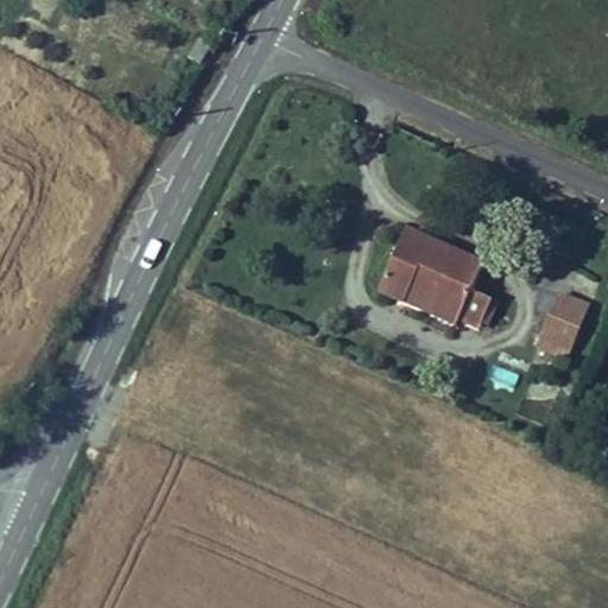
[(406,230),(379,291),(405,303),(409,295),(460,317),(480,327),(492,299),(472,291),(482,265),(406,230)]
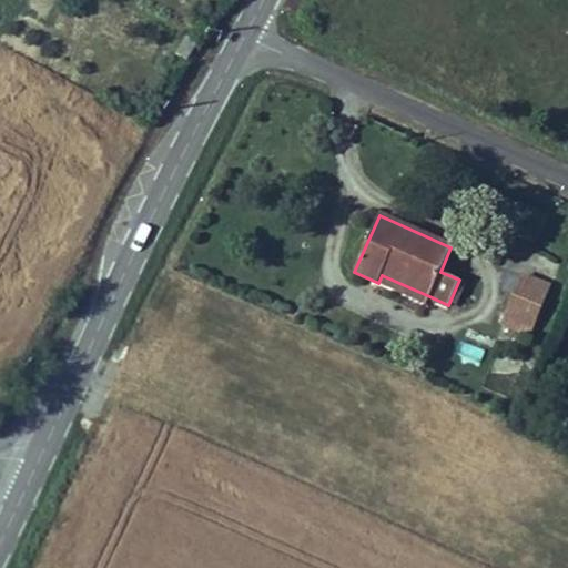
[(548,280),(521,269),(503,318),(529,328),(548,280)]
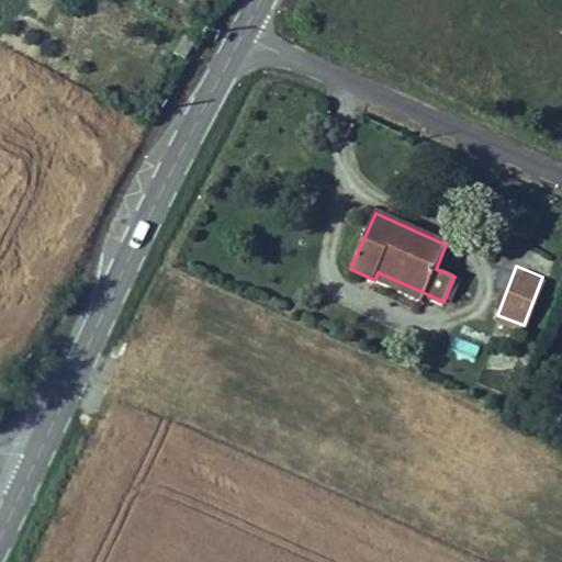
[(378,272),(374,280),(420,301),(425,293),(378,272)]
